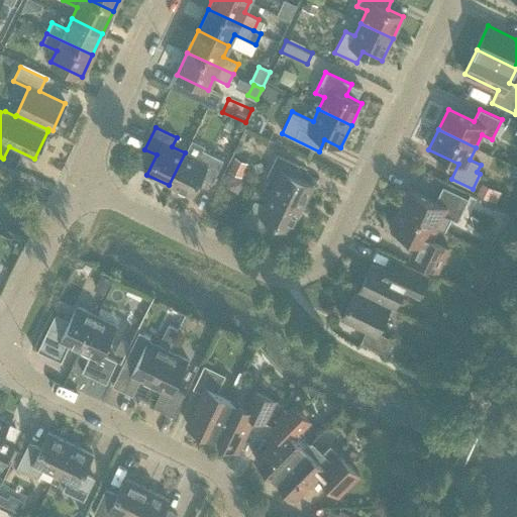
[(185,152),(169,185),(192,196),(201,177),(212,182),(223,160),(189,143),(185,152)]
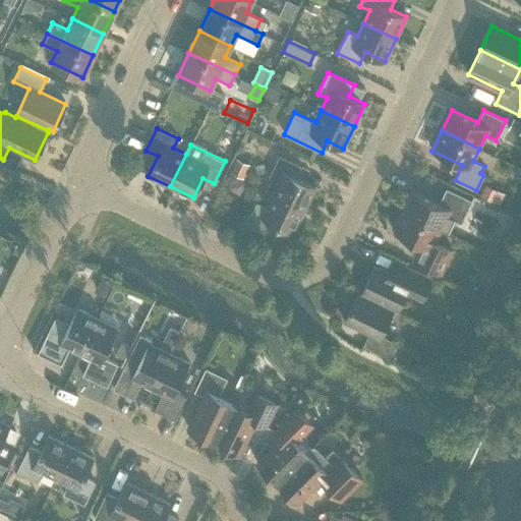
[(278,181),(272,193),(304,210),(315,187),(296,178),(301,166),(279,156),(269,177),(278,181)]
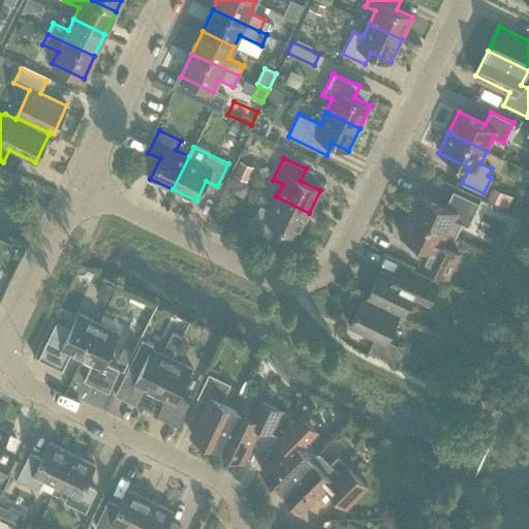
[(254,166),(240,160),(232,175),(247,181),(254,166)]
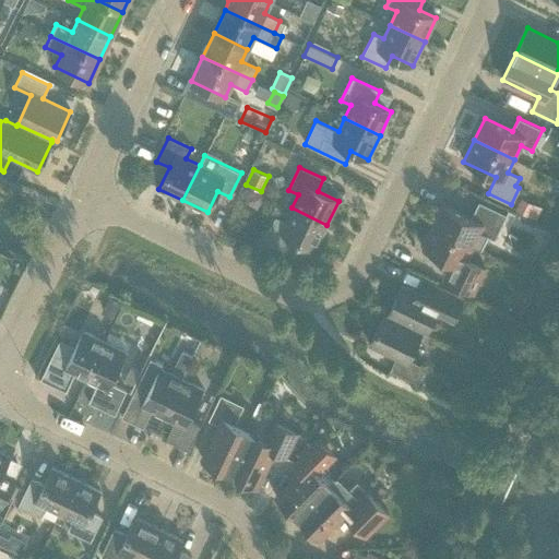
[(443,204),(432,226),(473,246),(479,233),(495,239),(507,215),(478,202),(471,217),(443,204)]
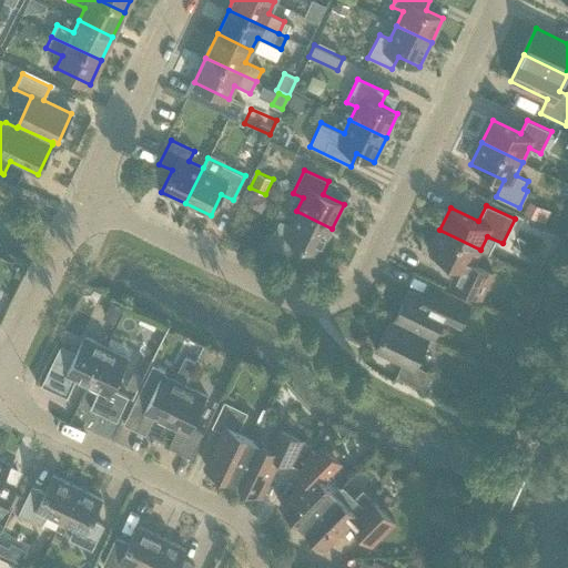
[(320,253),(332,229),(296,211),(290,225),(280,221),(269,243),(293,255),(298,243),(320,253)]
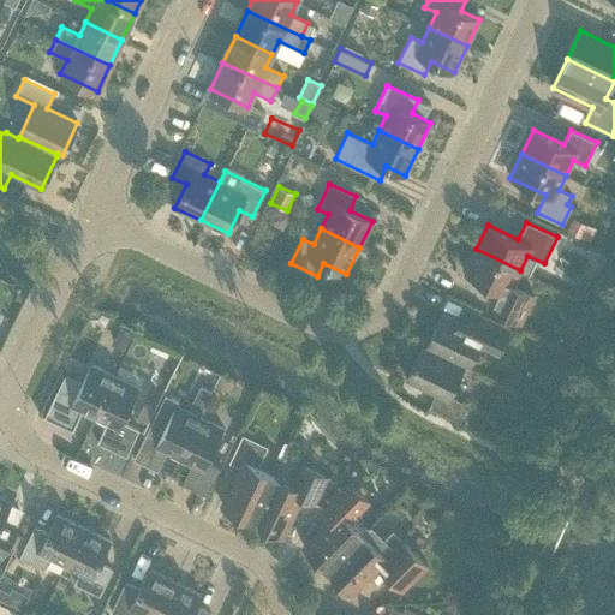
[(513,285),(520,270),(476,249),(464,274),(499,290),(490,308),(521,322),(535,296),(513,285)]
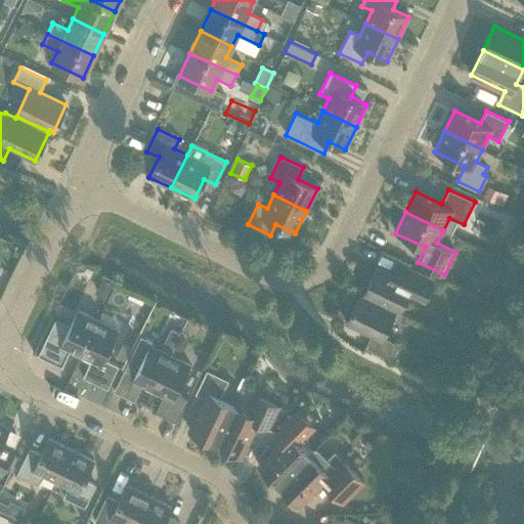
[(364,295),(363,296),(395,311),(396,310),(399,312),(411,287),(427,295),(434,280),(407,268),(402,279),(377,267),(363,295),(364,295)]
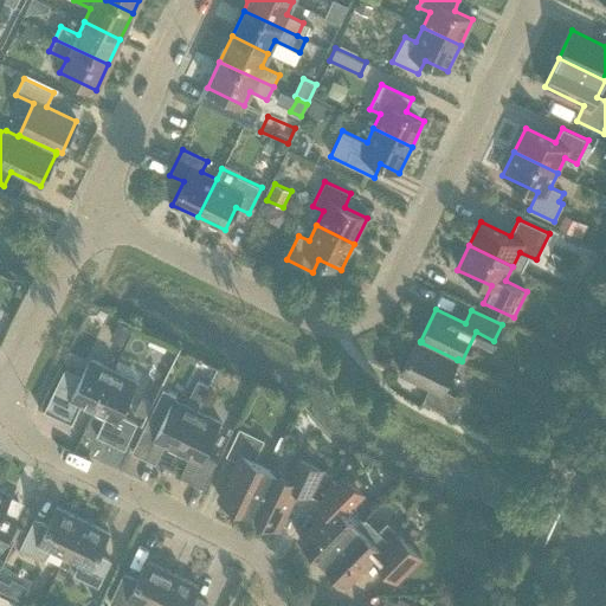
[(443,389),(457,360),(420,342),(420,343),(416,341),(400,373),(430,387),(423,400),(453,416),(461,399),(443,389)]
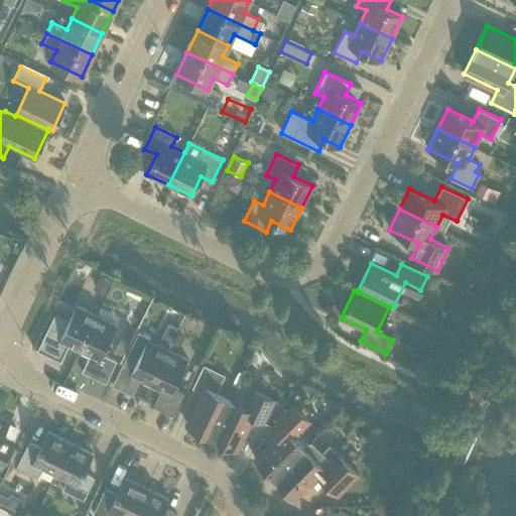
[(69,344),(80,349),(96,314),(77,305),(62,334),(47,328),(37,349),(60,360),(69,344)]
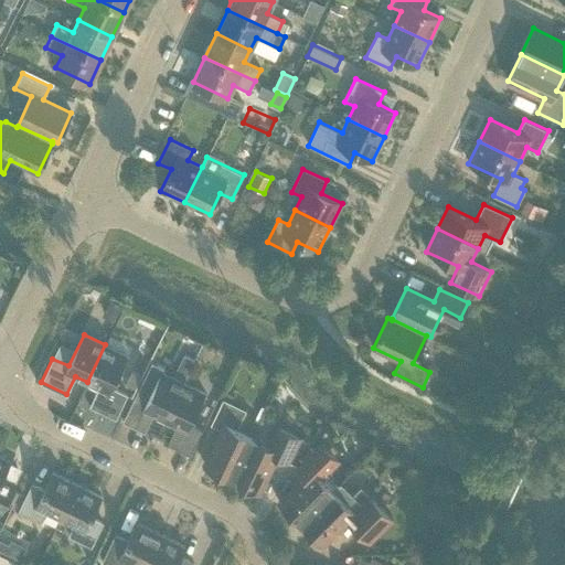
[(127,355),(105,344),(87,382),(99,388),(91,406),(116,418),(128,394),(112,386),(127,355)]
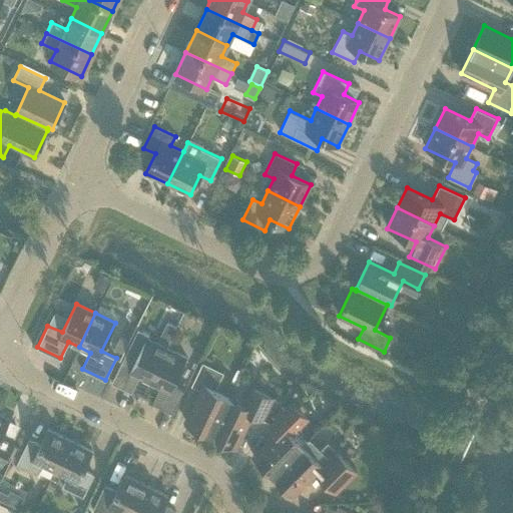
[(176,328),(166,323),(156,343),(146,338),(148,334),(138,329),(112,383),(131,392),(139,376),(149,382),(176,328)]
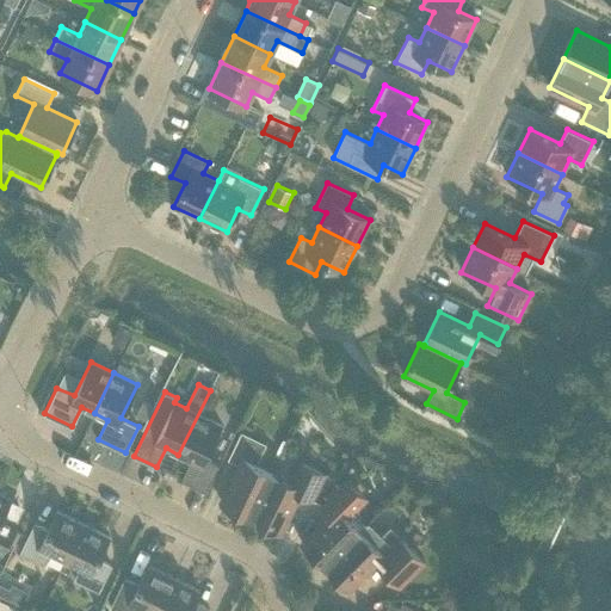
[(222,425),(198,413),(178,455),(191,461),(181,480),(205,492),(218,464),(205,458),(222,425)]
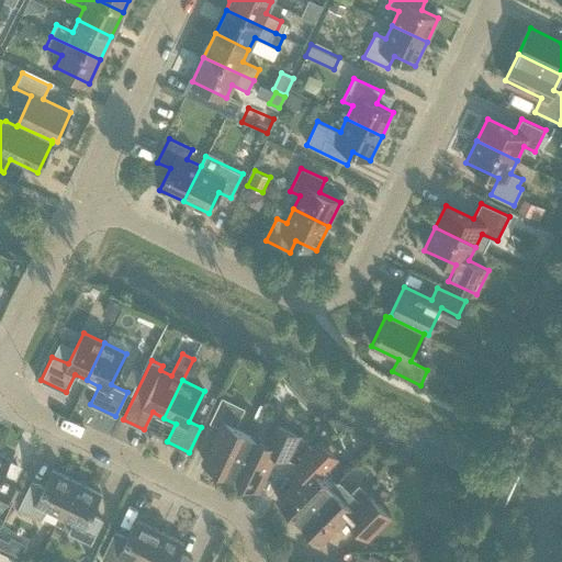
[(204,464),(231,476),(250,435),(235,427),(245,408),(222,397),(210,423),(222,428),(204,464)]
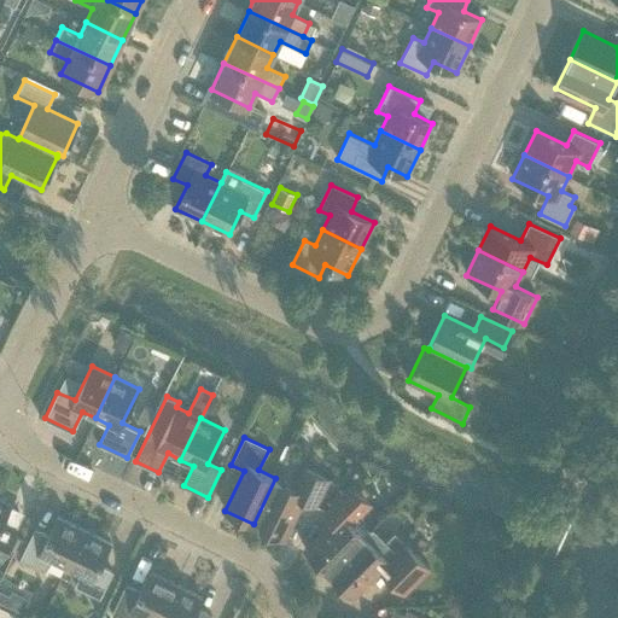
[(292,485),(275,478),(254,524),(283,538),(301,499),(316,506),(330,478),(302,465),(292,485)]
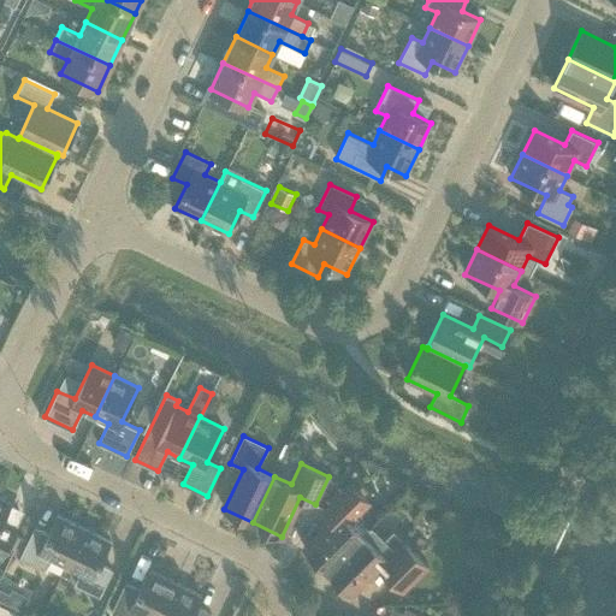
[(327,572),(363,534),(351,523),(372,503),(350,480),(320,510),(331,522),(304,549),(327,572)]
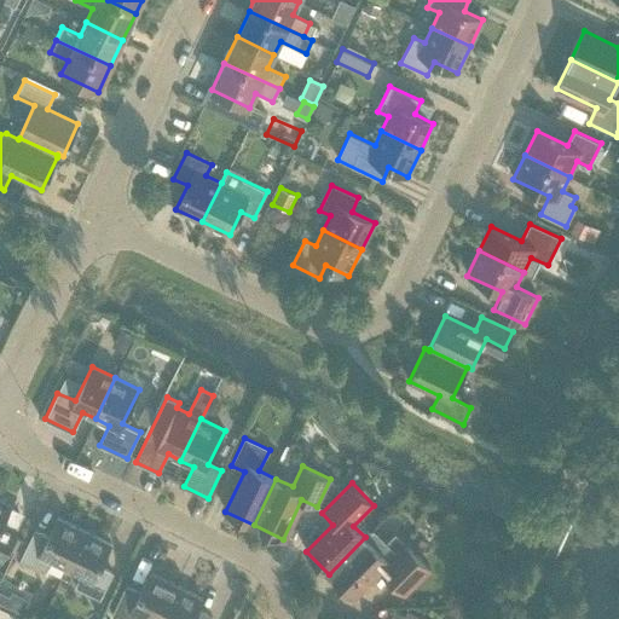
[(0,527),(11,505),(0,499),(0,559),(1,560),(13,534),(0,527)]
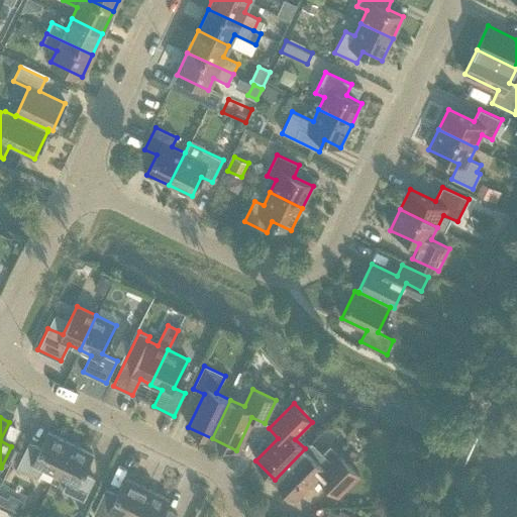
[(42,469),(55,475),(71,442),(48,432),(40,447),(29,442),(16,468),(37,478),(42,469)]
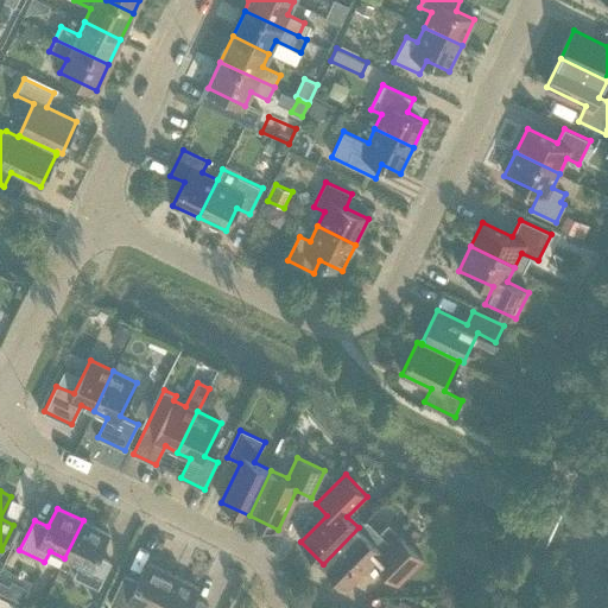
[(109,533),(83,520),(64,558),(80,565),(74,576),(99,589),(112,563),(97,556),(109,533)]
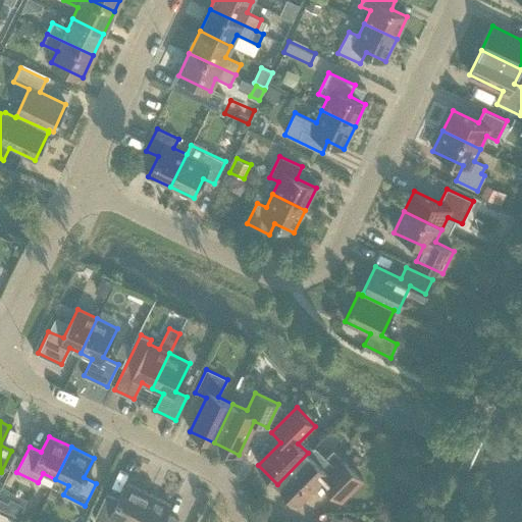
[(308,453),(277,484),(296,504),(319,480),(341,503),(363,480),(332,451),(319,464),(308,453)]
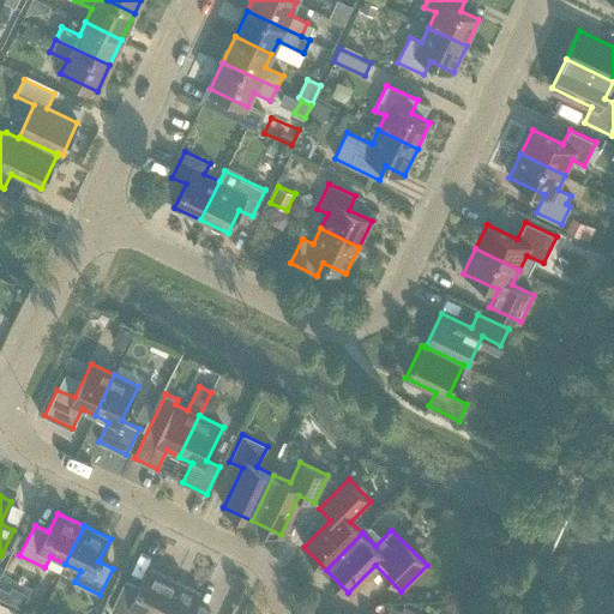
[(157,613),(174,581),(148,567),(139,587),(125,581),(110,611),(118,613),(157,613)]
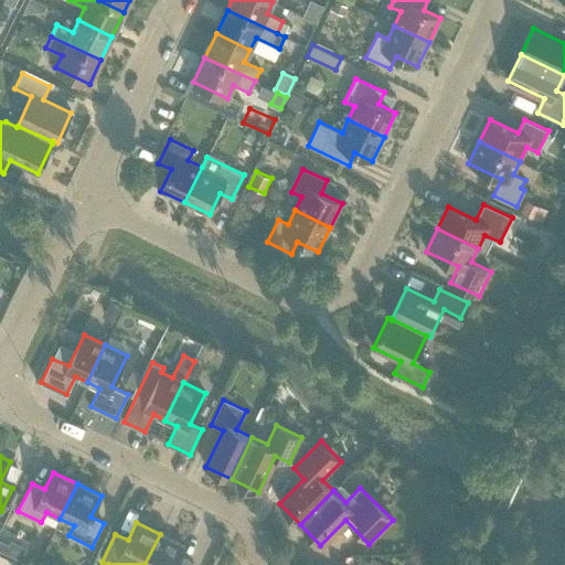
[(180,564),(177,563),(184,546),(160,534),(145,564),(180,564)]
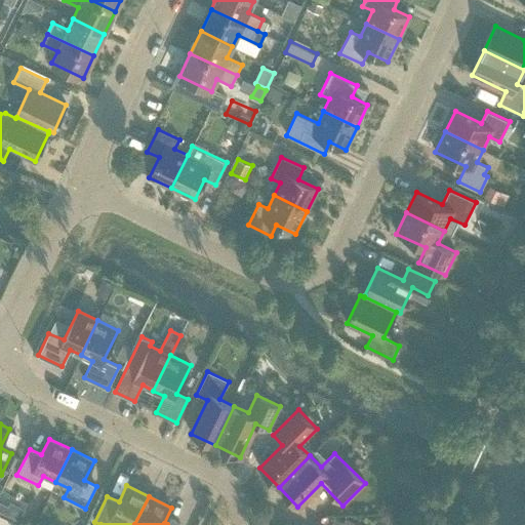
[(393,524),(395,520),(378,513),(373,524),(393,524)]
